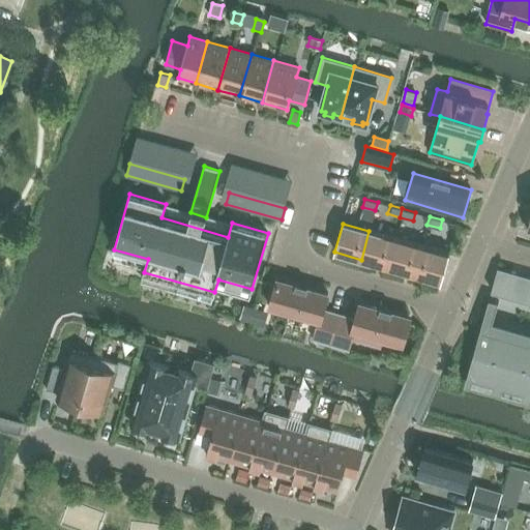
[(388,267),(395,239),(369,231),(361,260),(388,267)]
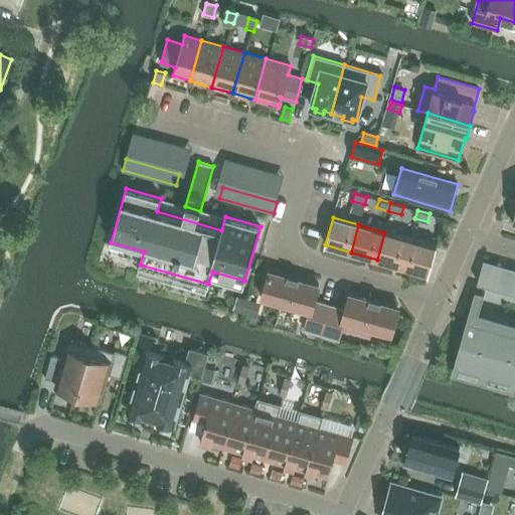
[(403,267),(410,239),(384,232),(377,260),(403,267)]
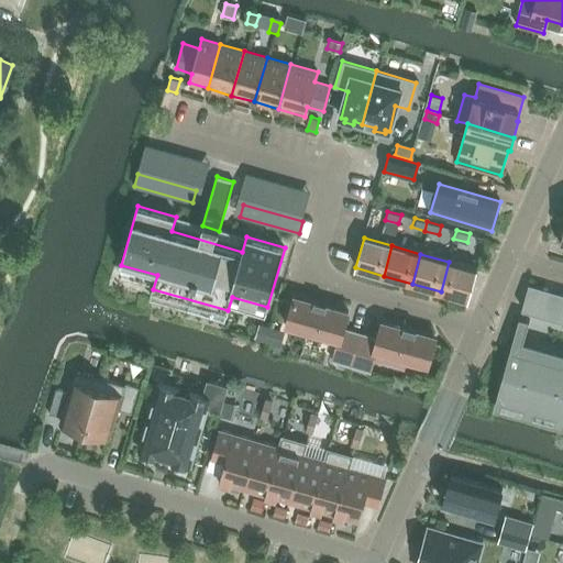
[(449,262),(441,291),(470,300),(468,305),(479,267),(478,266),(477,271),(449,262)]
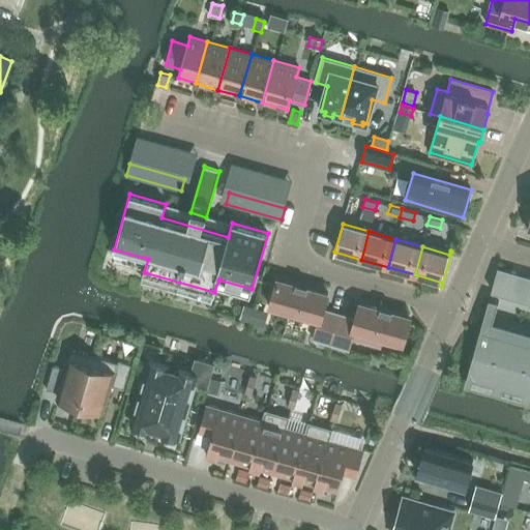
[(511,297),(518,273),(498,267),(491,291),(511,297)]
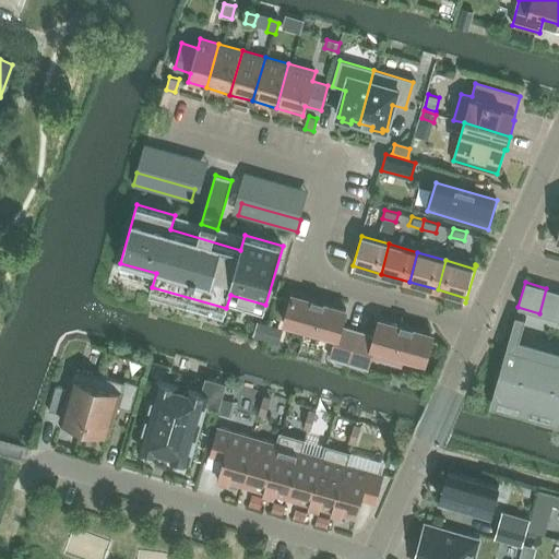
[(348,363),(357,331),(339,325),(343,309),(322,302),(322,306),(292,297),(284,323),(335,339),(329,357),(348,363)]
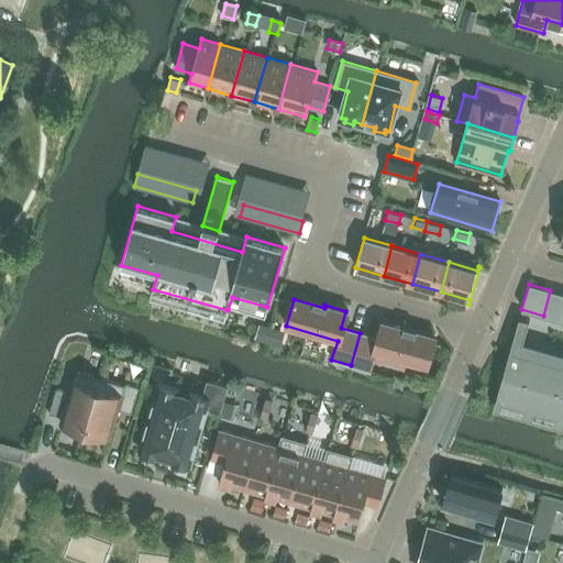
[(562,353),(522,342),(528,320),(519,318),(496,400),(562,419),(562,353)]
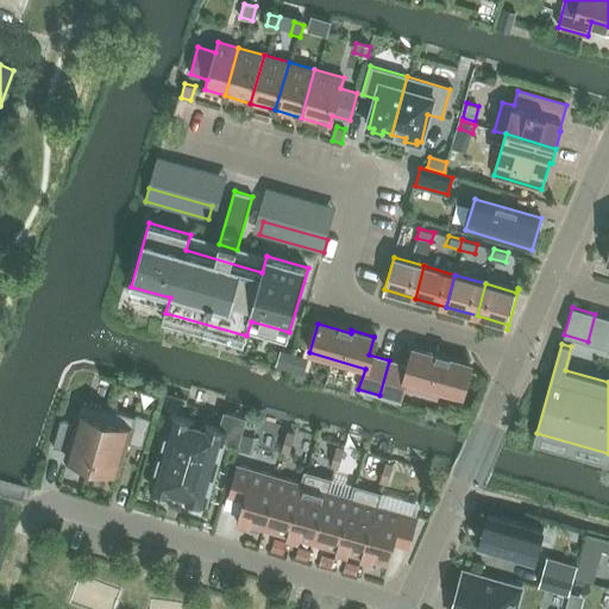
[(470,368),(435,358),(437,355),(414,347),(409,366),(389,360),(380,395),(399,401),(405,380),(462,396),(470,368)]
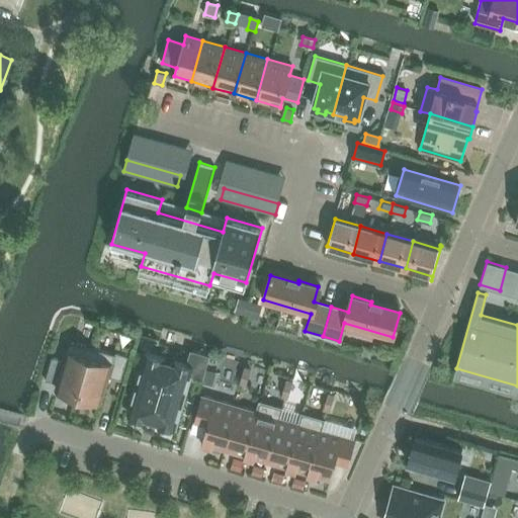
[(240,298),(236,312),(246,315),(249,301),(240,298)]
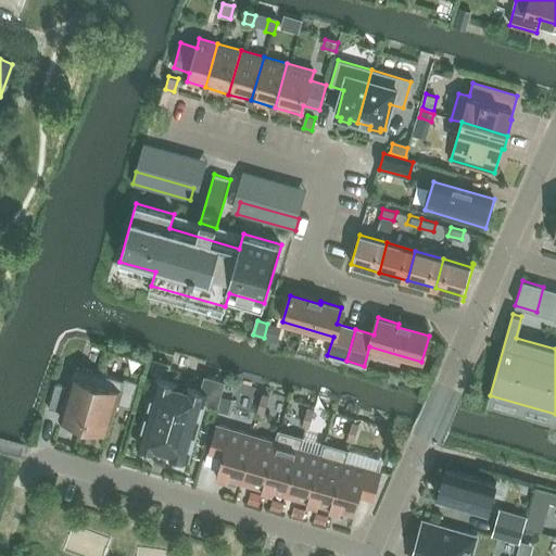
[(267,324),(264,338),(274,340),(278,327),(267,324)]
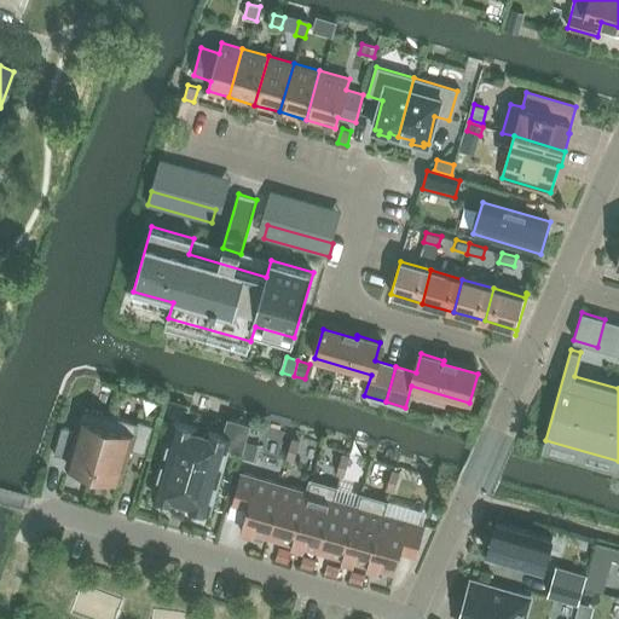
[(76,431),(62,427),(55,455),(68,458),(67,464),(94,473),(110,416),(82,408),(76,431)]
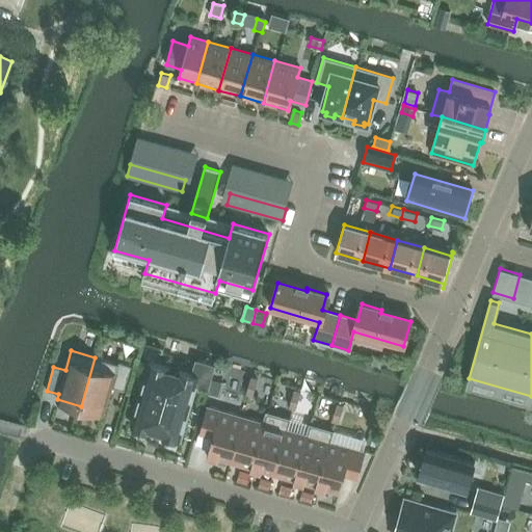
[(95,357),(81,406),(105,413),(112,388),(125,391),(131,366),(118,363),(118,365),(95,357)]
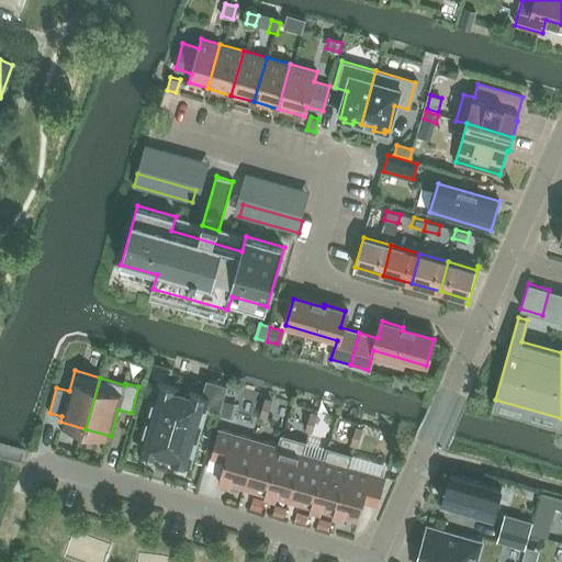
[(220,409),(226,385),(206,379),(202,396),(157,383),(138,450),(159,456),(160,453),(170,456),(169,459),(190,464),(206,406),(220,409)]
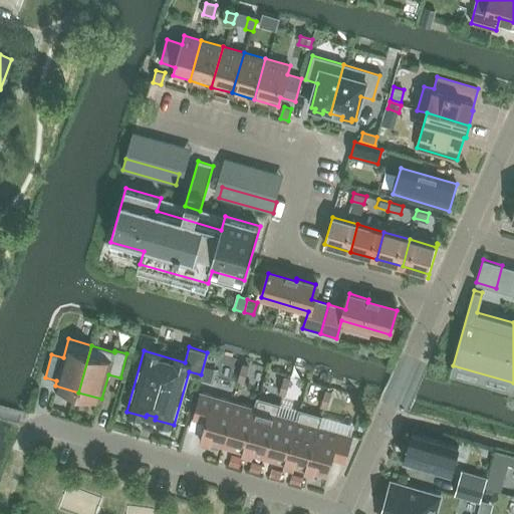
[(240,374),(246,376),(248,368),(242,366),(240,374)]
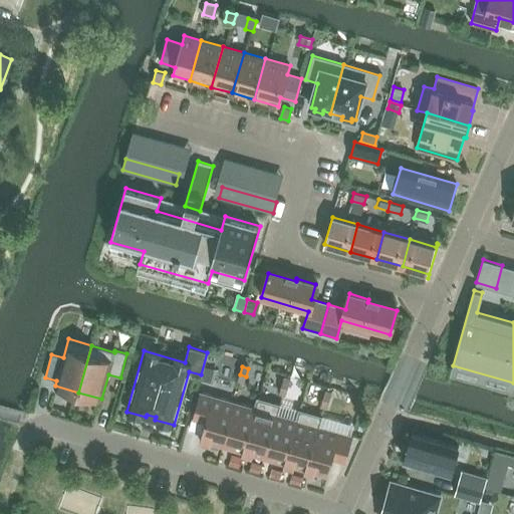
[(204,367),(201,379),(212,382),(216,370),(204,367)]
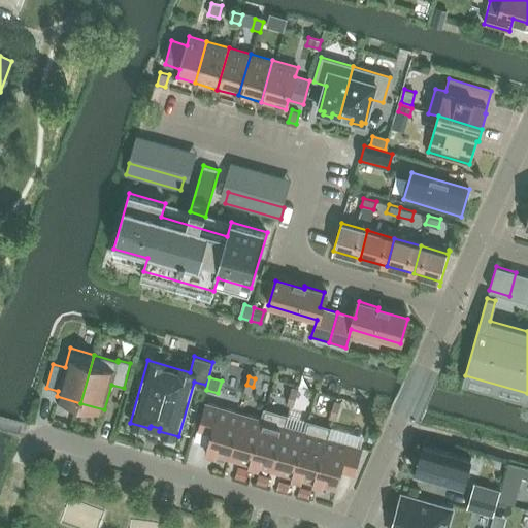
[(253,387),(246,385),(244,393),(251,394),(253,387)]
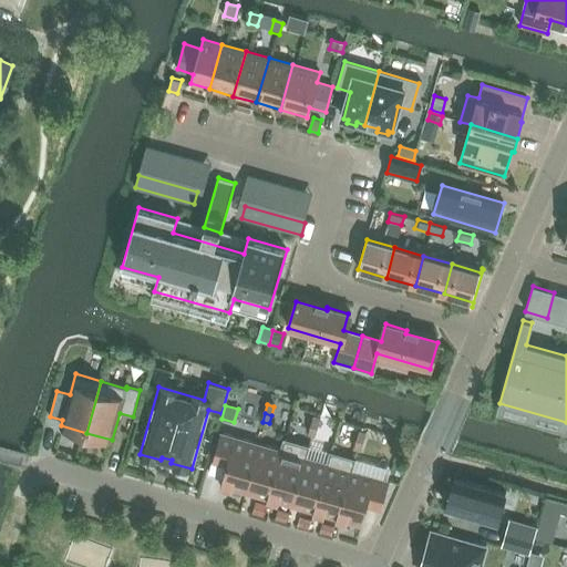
[(310,426),(318,429),(320,420),(312,418),(310,426)]
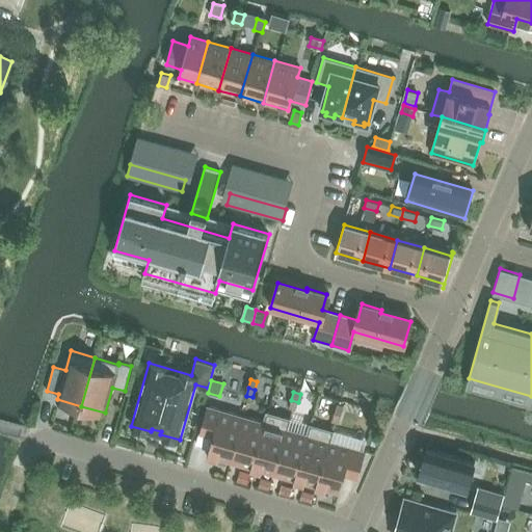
[(298,402),(291,400),(289,408),(296,409),(298,402)]
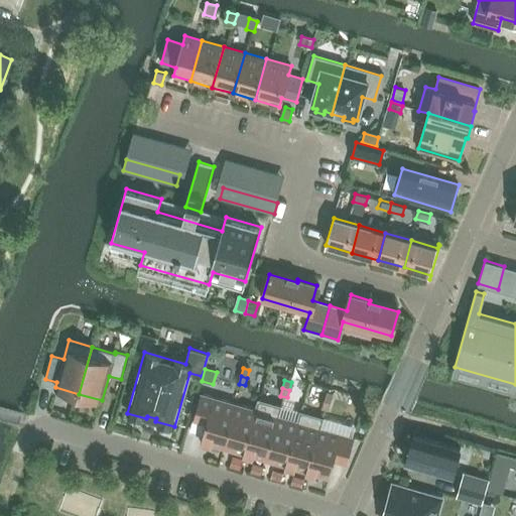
[(325,400),(331,402),(333,394),(327,392),(325,400)]
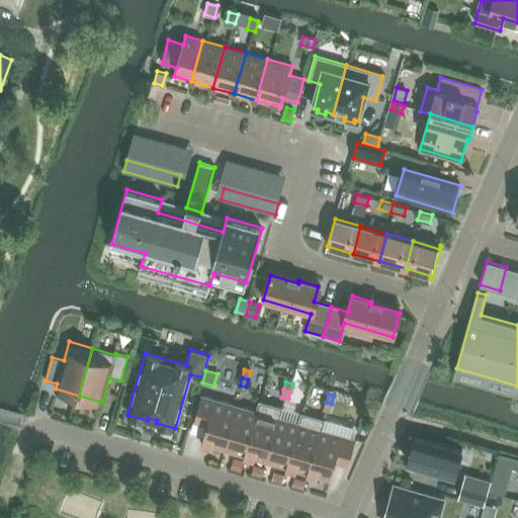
[(202,443),(220,448),(232,404),(202,395),(194,422),(207,425),(202,443)]
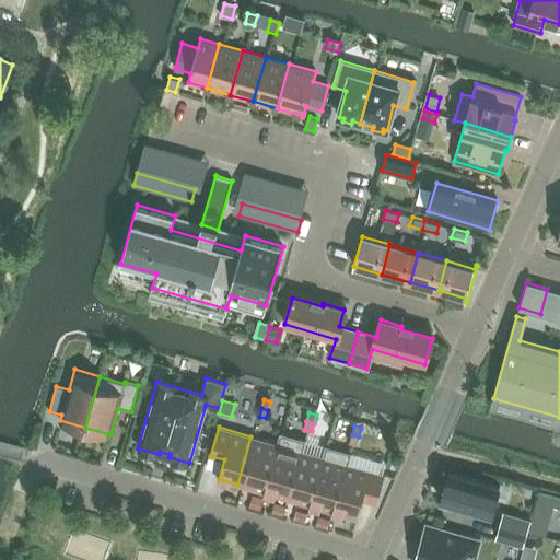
[(261,491),(284,499),(299,451),(301,441),(278,433),(275,443),(261,491)]
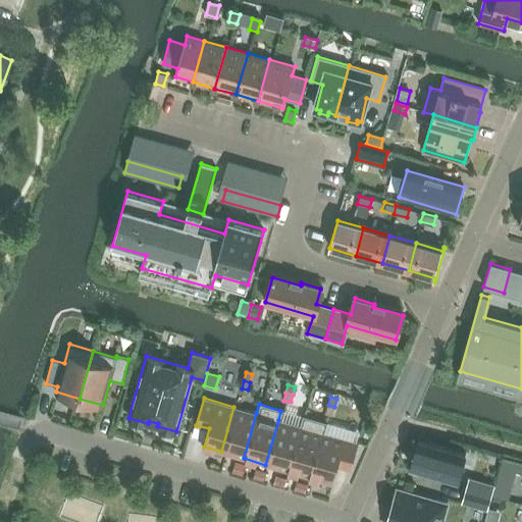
[(334,407),(328,405),(326,413),(332,414),(334,407)]
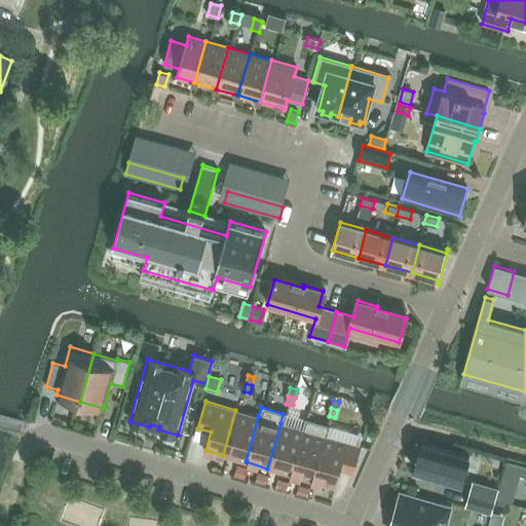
[(223,455),(246,461),(258,416),(235,410),(223,455)]
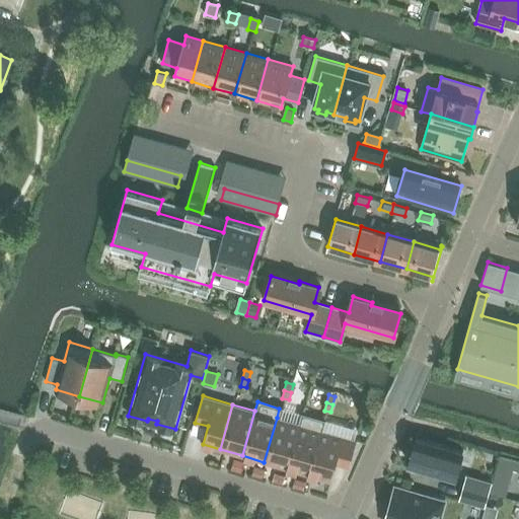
[(310,475),(322,430),(324,422),(298,414),(296,423),(284,467),(310,475)]
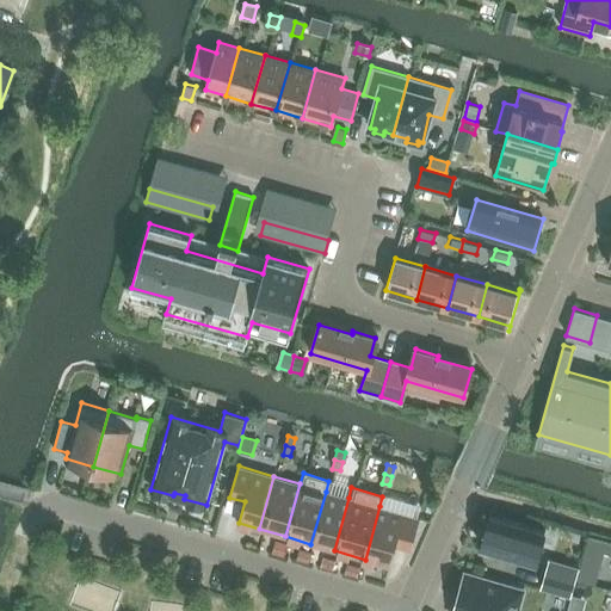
[(310,544),(334,550),(349,498),(326,492),(310,544)]
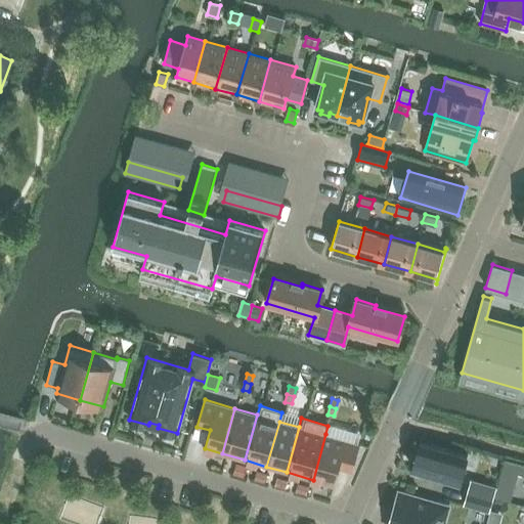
[(370,439),(375,431),(366,427),(362,435),(370,439)]
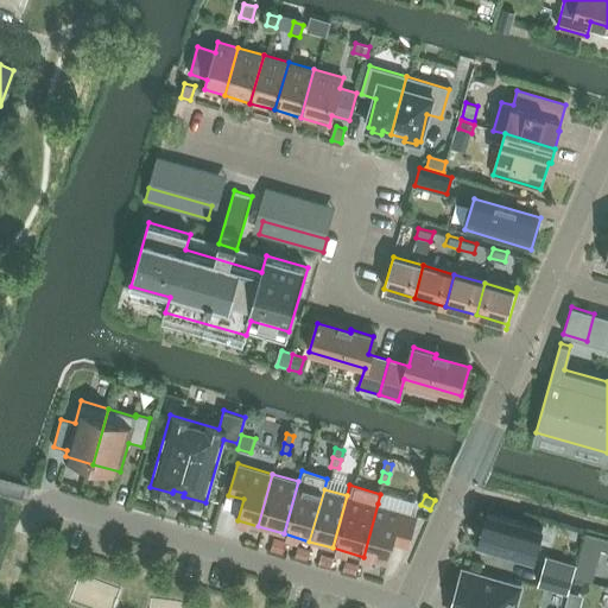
[(378,504),(363,557),(387,564),(393,543),(409,546),(417,515),(378,504)]
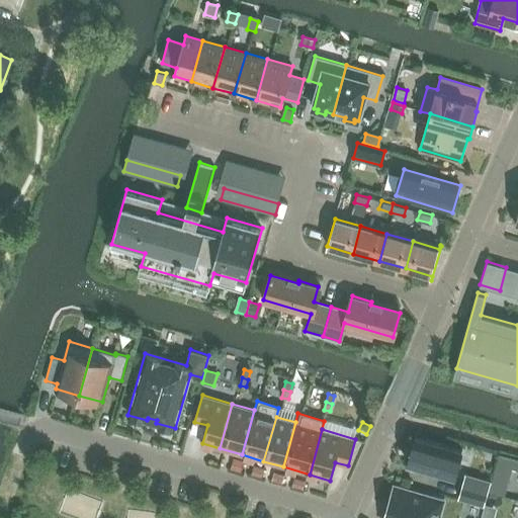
[(454,478),(462,450),(416,436),(408,463),(454,478)]
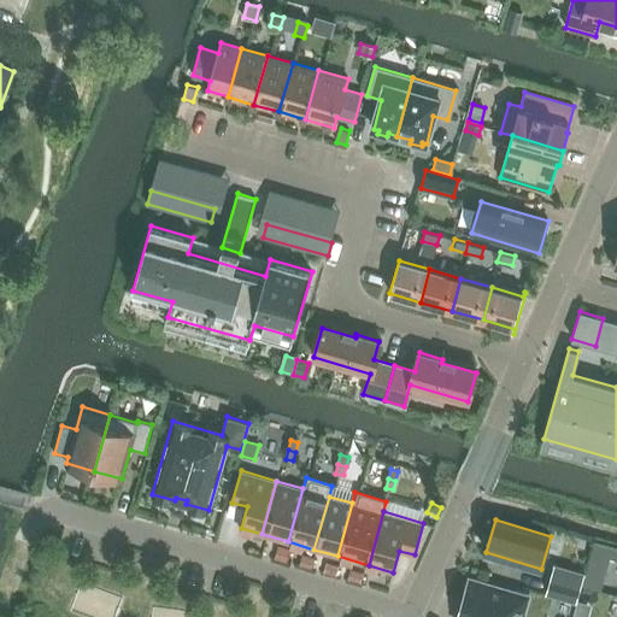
[(616,548),(594,542),(592,552),(616,558),(616,548)]
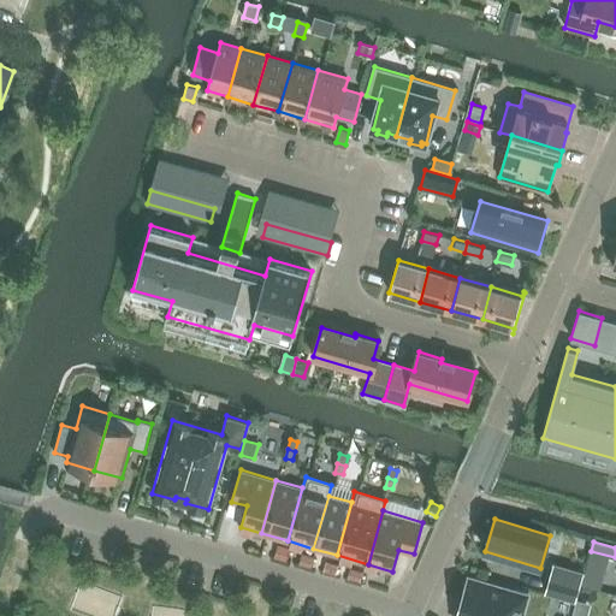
[(575,600),(584,574),(554,566),(545,592),(575,600)]
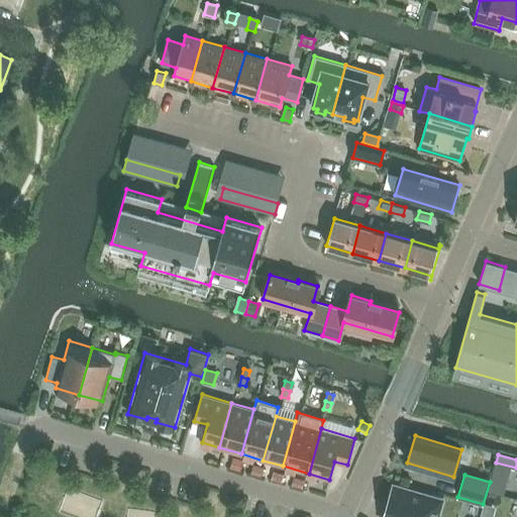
[(438,516),(443,499),(393,484),(383,516),(438,516)]
